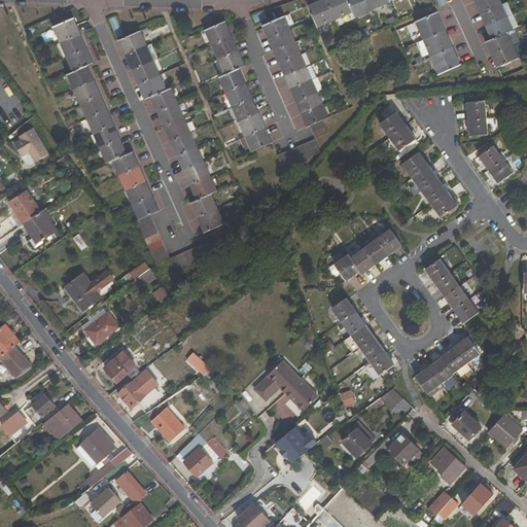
[(336,21),(325,0),(320,0),(317,1),(316,2),(316,4),(309,7),(318,28),(336,21)]
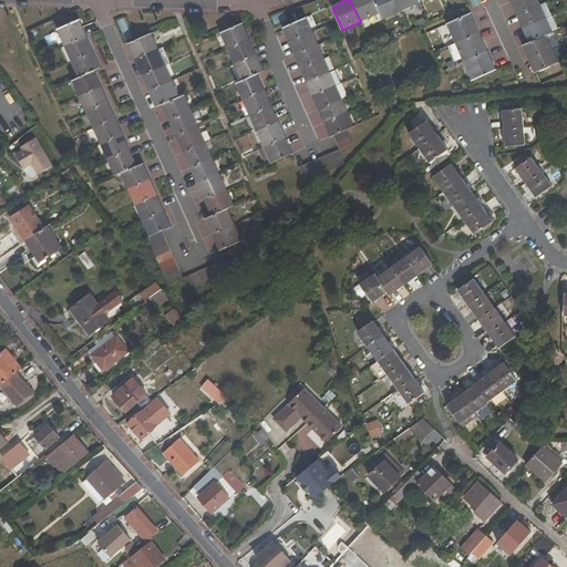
[(350,0),(361,22),(380,13),(373,0),(350,0)]
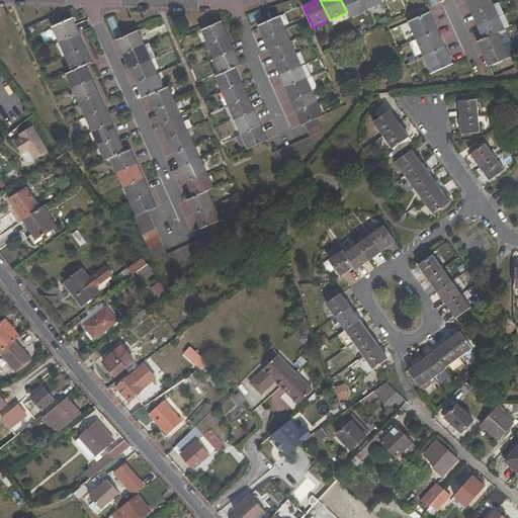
[(366,10),(361,0),(341,0),(347,12),(349,17),(366,10)]
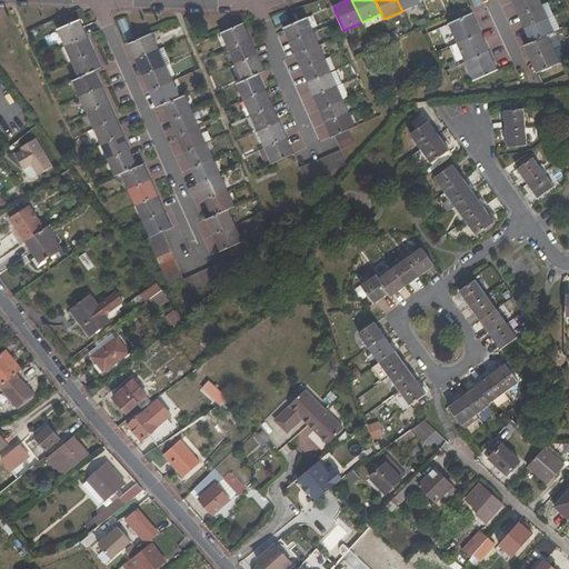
[(397,0),(402,11),(422,2),(420,0),(397,0)]
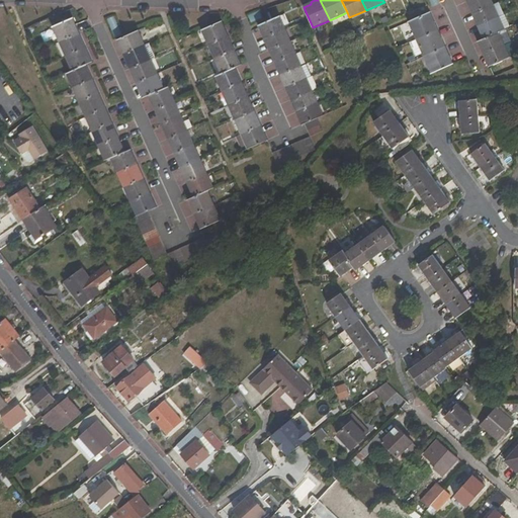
[(490,0),(468,0),(469,0),(471,6),(470,6),(473,14),(475,13),(493,6),(490,0)]
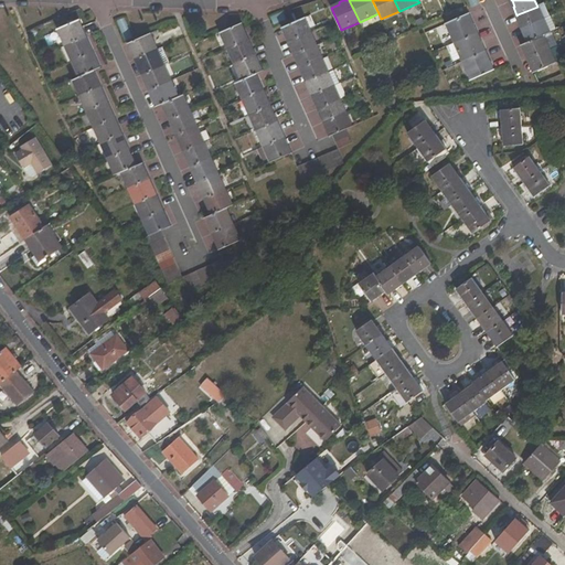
[(494,6),(503,18),(510,13),(500,1),(494,6)]
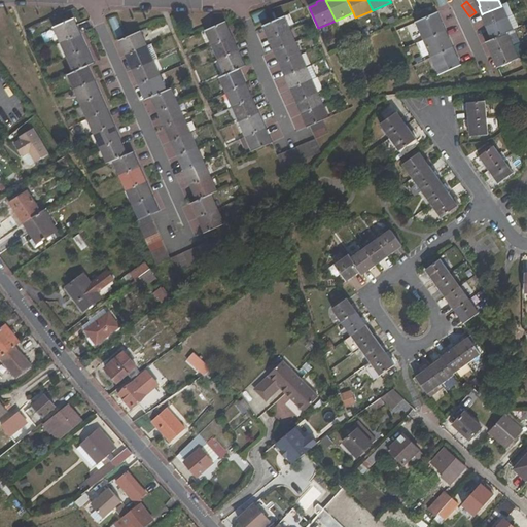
[(501,6),(483,13),(486,20),(485,21),(488,27),(489,27),(506,19),(501,6)]
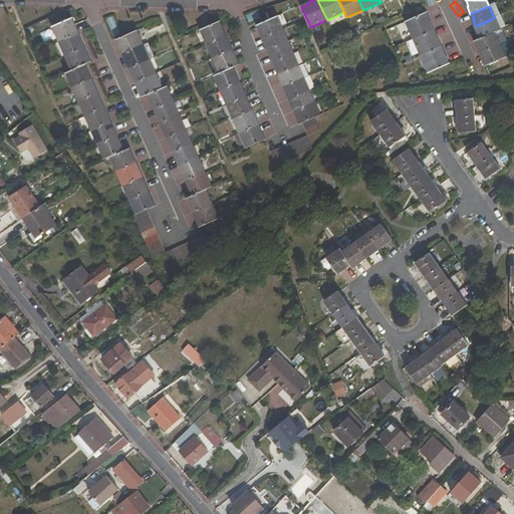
[(413,38),(434,29),(435,28),(431,19),(429,20),(426,13),(406,22),(413,38)]
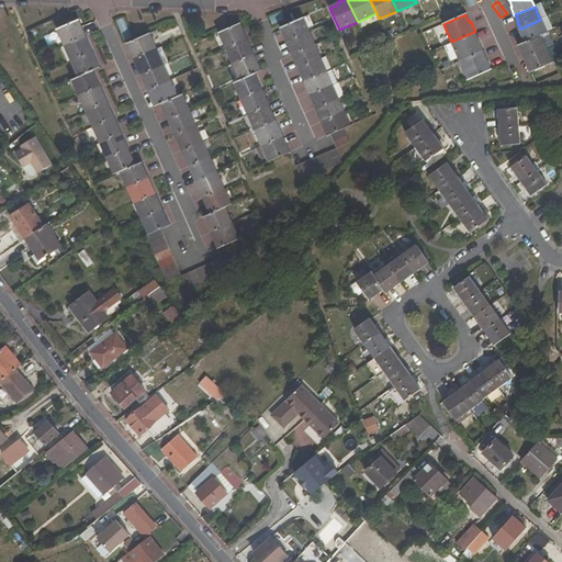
[(124,18),(116,20),(120,30),(127,27),(124,18)]
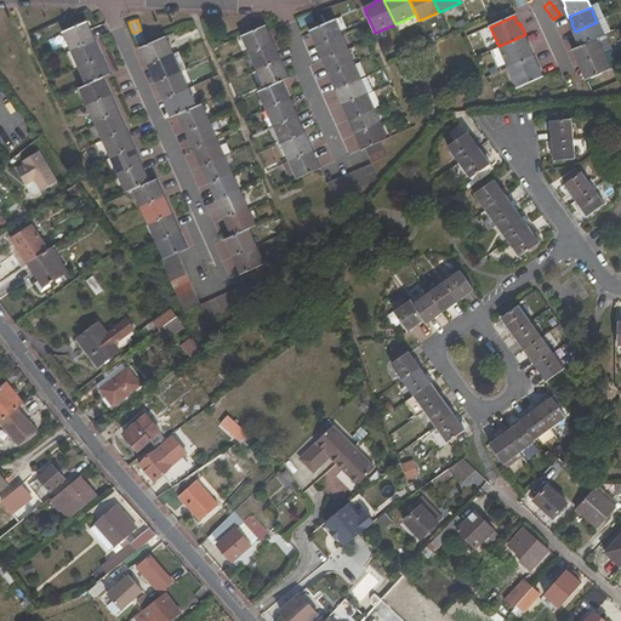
[(320,43),(340,34),(334,21),(314,29),(318,36),(315,38),(318,44),(320,43)]
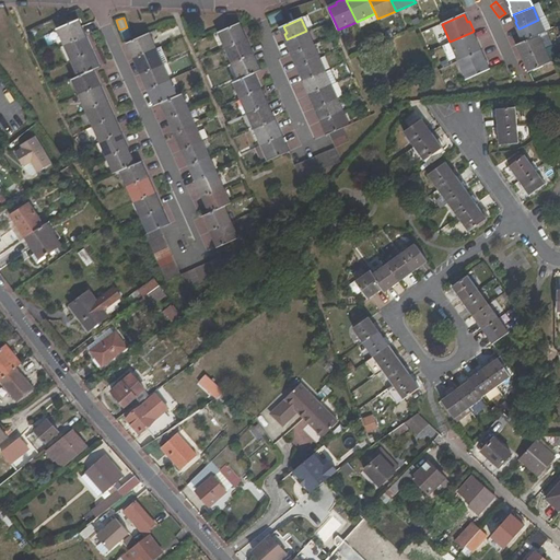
[(538,20),(520,28),(522,33),(521,33),(524,42),(538,36),(544,33),(538,20)]
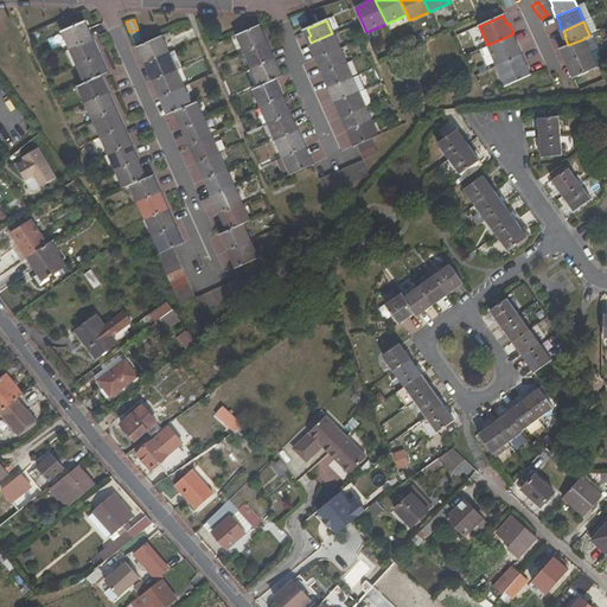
[(71,48),(91,39),(83,23),(64,31),(71,48)]
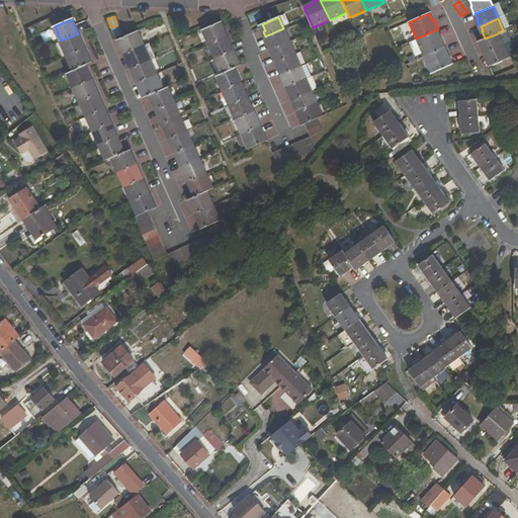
[(227,36),(229,35),(225,25),(222,21),(221,22),(227,36)]
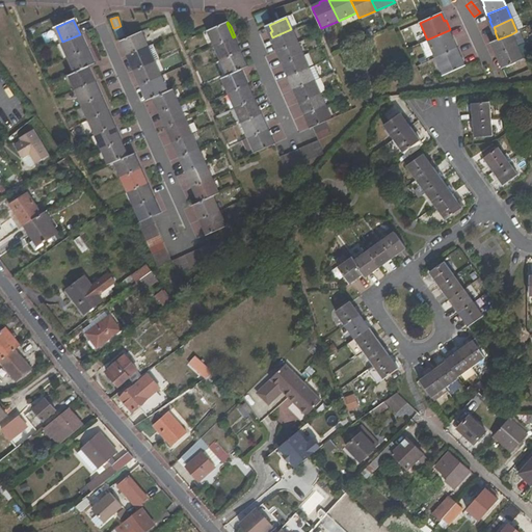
[(216,45),(233,37),(227,23),(209,30),(216,45)]
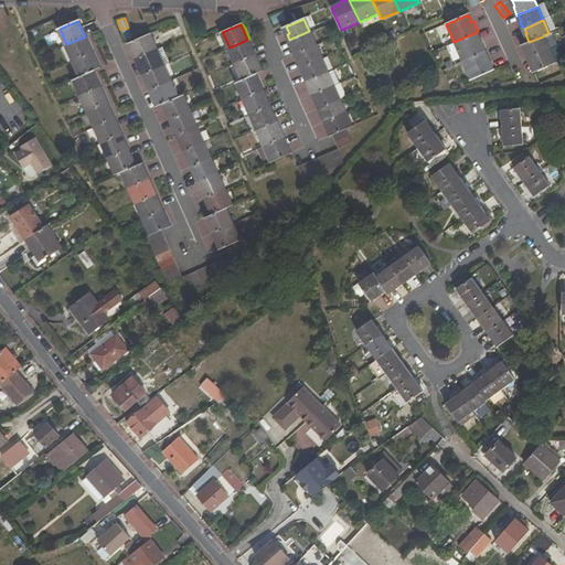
[(298,53),(316,45),(309,31),(291,39),(295,45),(292,46),(296,54),(298,53)]
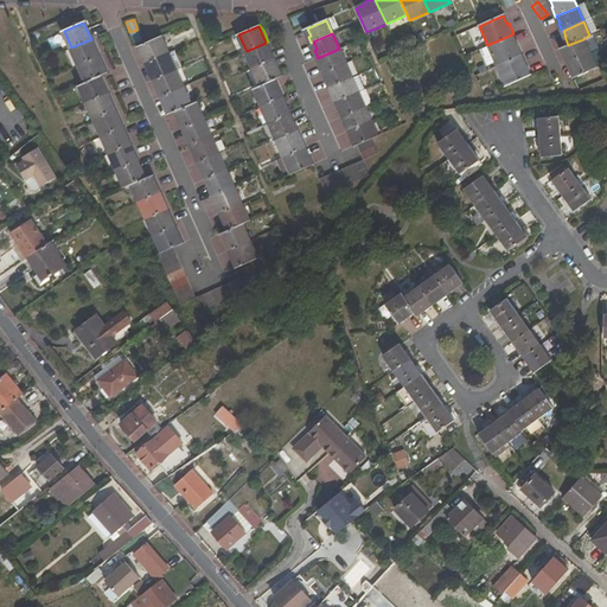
[(497,65),(521,55),(523,53),(517,42),(515,43),(512,34),(487,45),(497,65)]
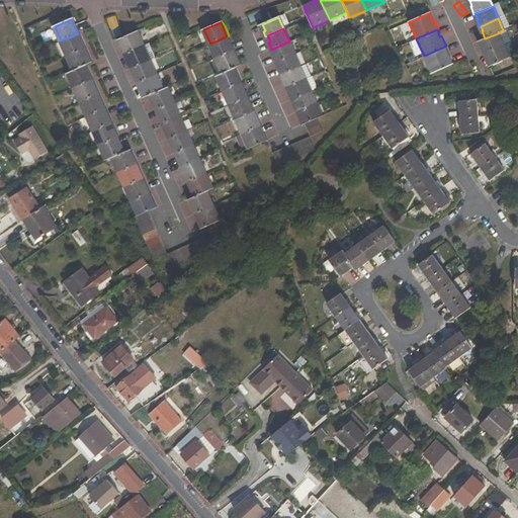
[(126,54),(144,46),(137,31),(119,38),(126,54)]
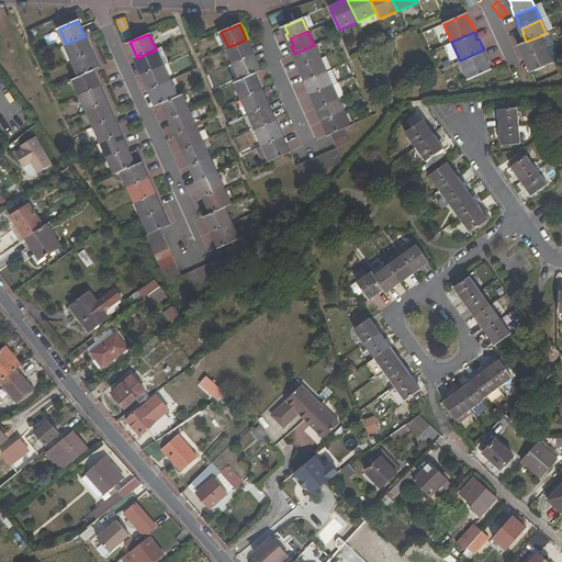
[(86,35),(85,36),(91,52),(93,51),(86,35)]
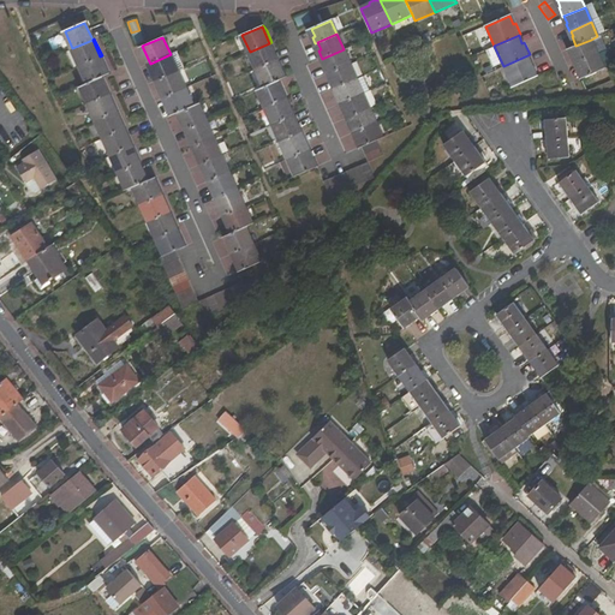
[(81,65),(100,57),(93,40),(72,48),(81,65)]
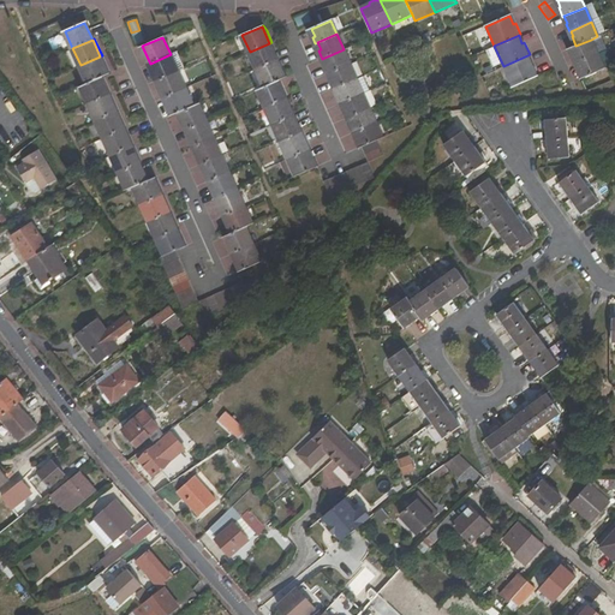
[(577,63),(598,54),(591,40),(575,46),(573,47),(571,48),(574,55),(573,55),(575,64),(577,63)]
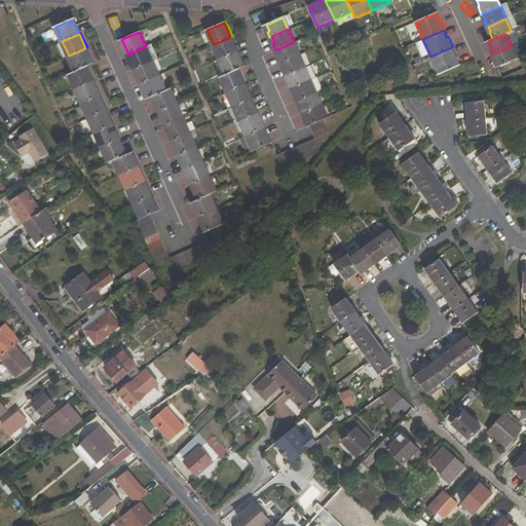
[(236,51),(238,50),(232,36),(230,37),(236,51)]
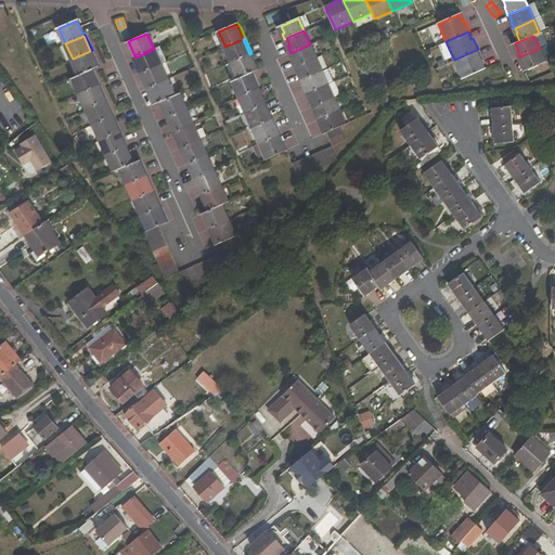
[(232,62),(249,54),(243,39),(226,47),(232,62)]
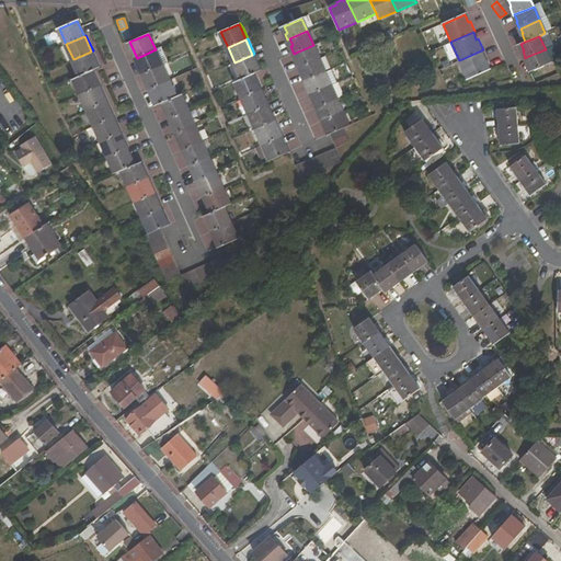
[(137,58),(129,42),(127,44),(134,59),(137,58)]
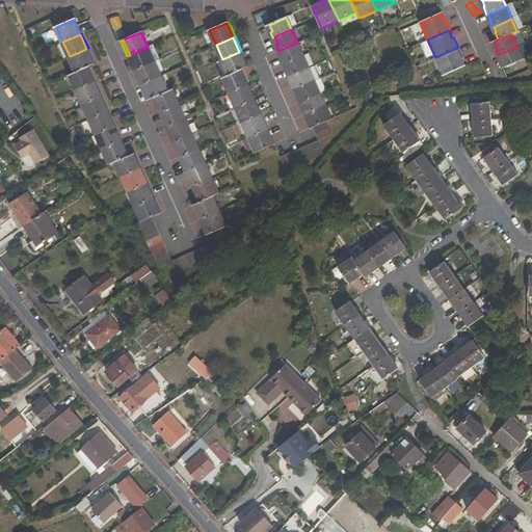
[(286,62),(302,55),(297,43),(281,50),(283,56),(281,57),(284,63),(286,62)]
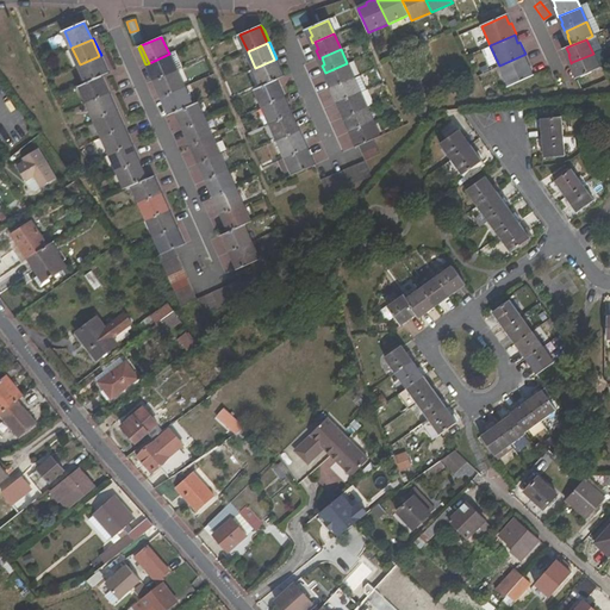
[(156,80),(176,70),(169,54),(149,63),(156,80)]
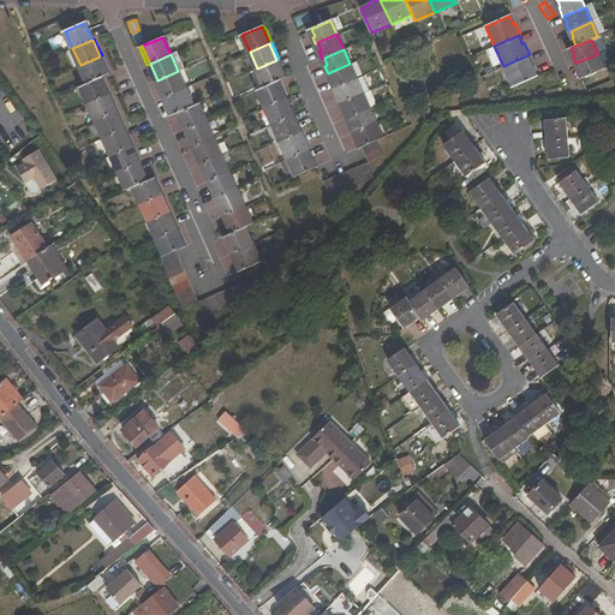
[(583,78),(604,69),(598,54),(577,63),(580,70),(579,71),(583,78)]
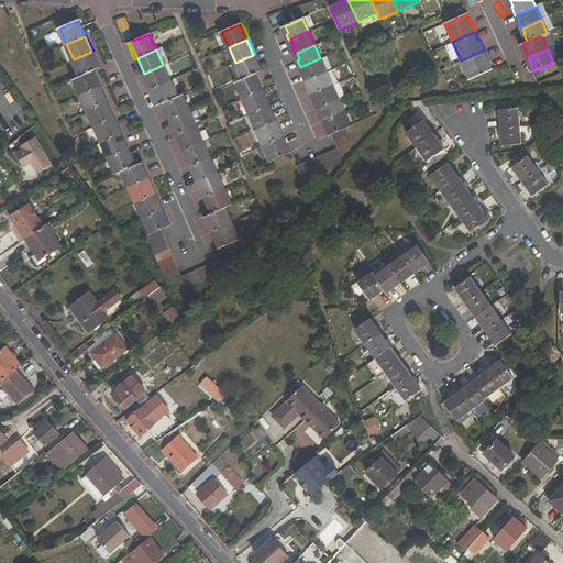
[(91,52),(99,68),(100,67),(94,51),(91,52)]
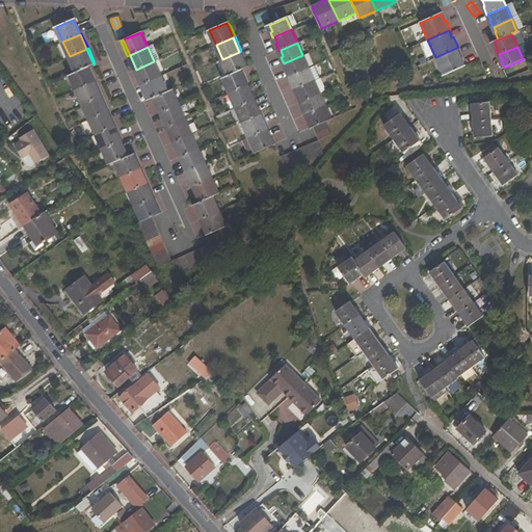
[(456,48),(435,57),(444,76),(460,69),(457,61),(463,59),(461,54),(459,54),(456,48)]
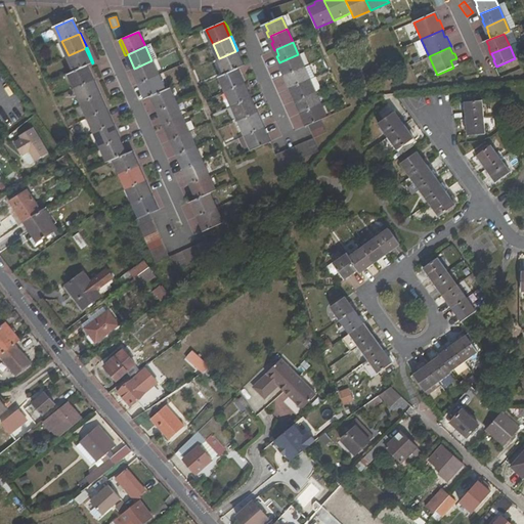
[(85,48),(69,55),(75,71),(86,66),(88,66),(92,63),(85,48)]
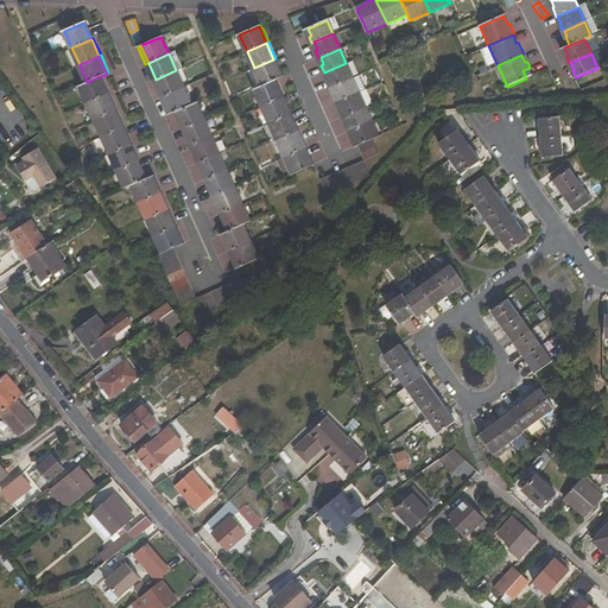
[(273,59),(282,77),(284,76),(276,58),(273,59)]
